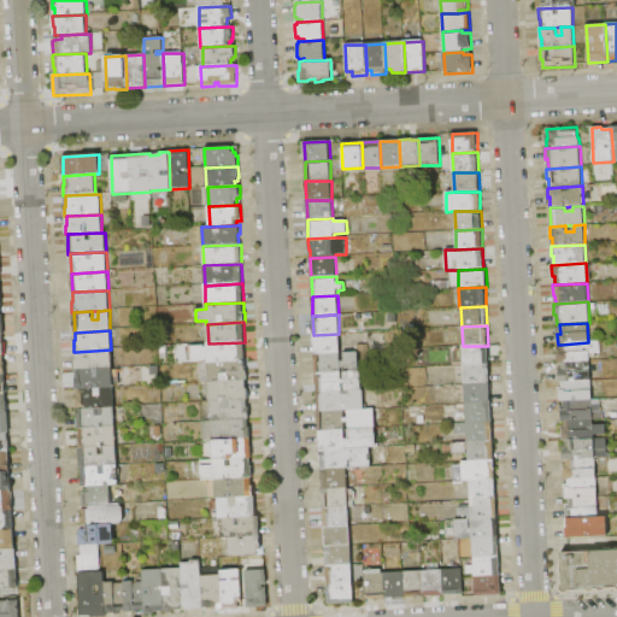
[(315,354),(315,347),(313,347),(313,335),(339,334),(340,354),(315,354)]
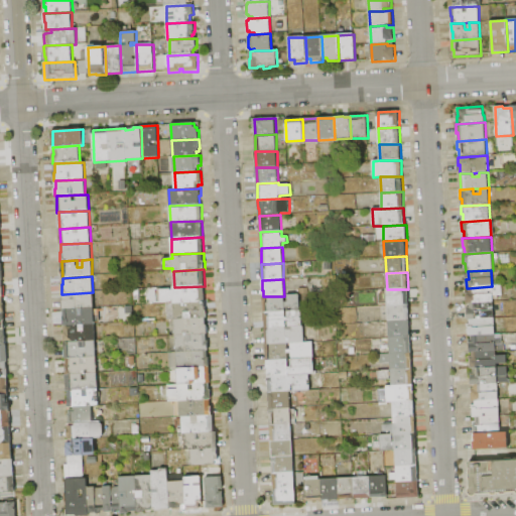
[(205,286),(205,301),(174,303),(173,287),(174,287),(205,286)]
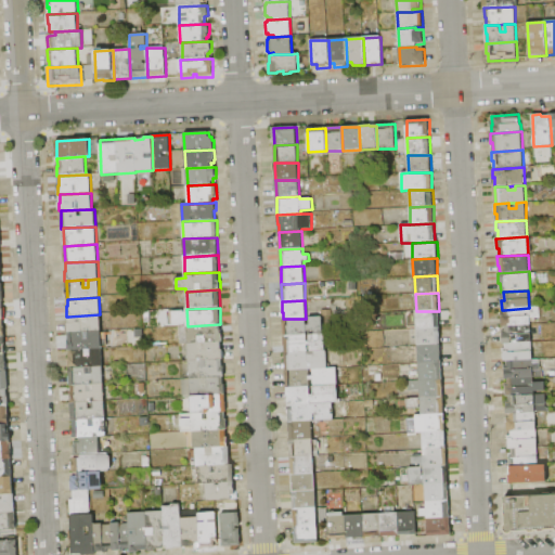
[(541,308),(541,318),(531,319),(531,325),(505,327),(502,327),(501,317),(504,315),(504,310),(529,308),(541,308)]
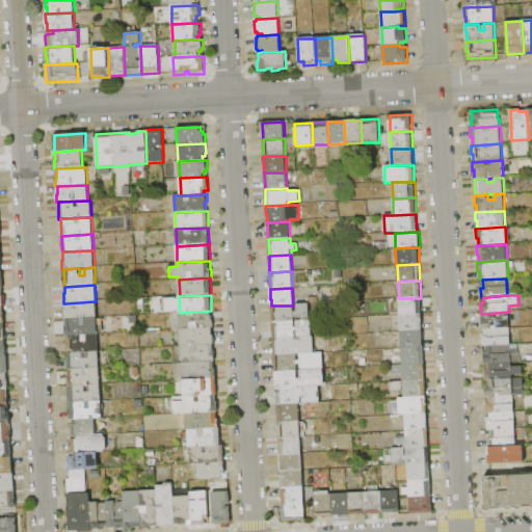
[(399,315),(399,298),(421,298),(421,314),(399,315)]
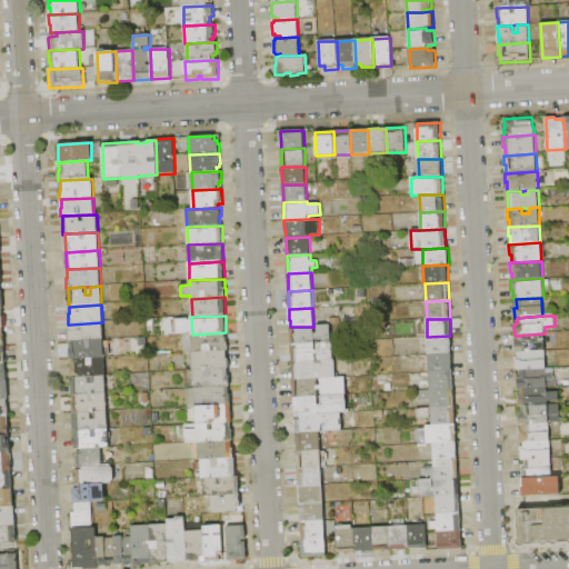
[(69,342),(68,331),(70,331),(70,325),(102,322),(103,340),(92,341),(87,341),(70,342),(69,342)]
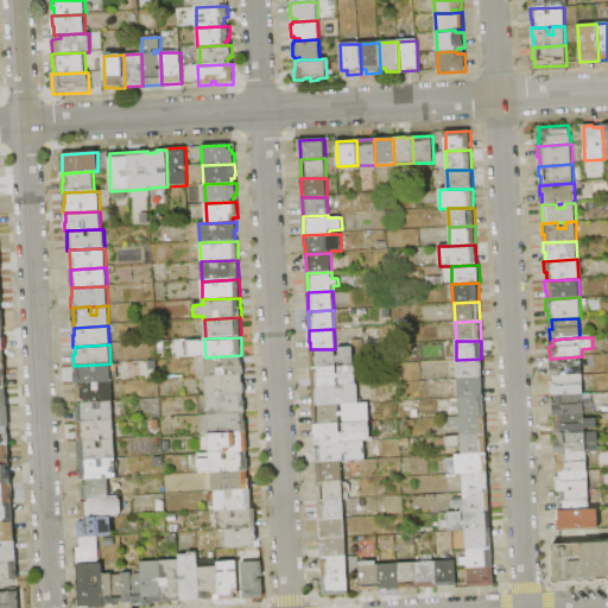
[(311,368),(311,360),(310,360),(309,349),(310,349),(335,349),(336,356),(339,356),(339,348),(354,348),(354,366),(344,367),(344,363),(336,363),(336,367),(311,368)]
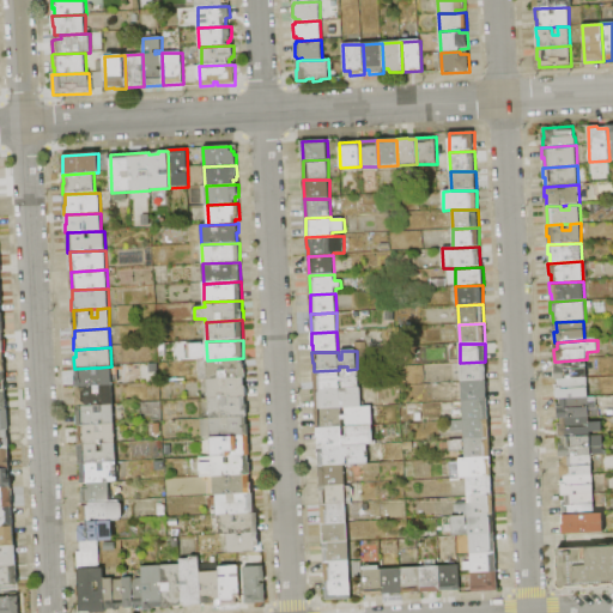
[(243,358),(244,369),(246,369),(247,378),(244,378),(207,381),(207,360),(243,358)]
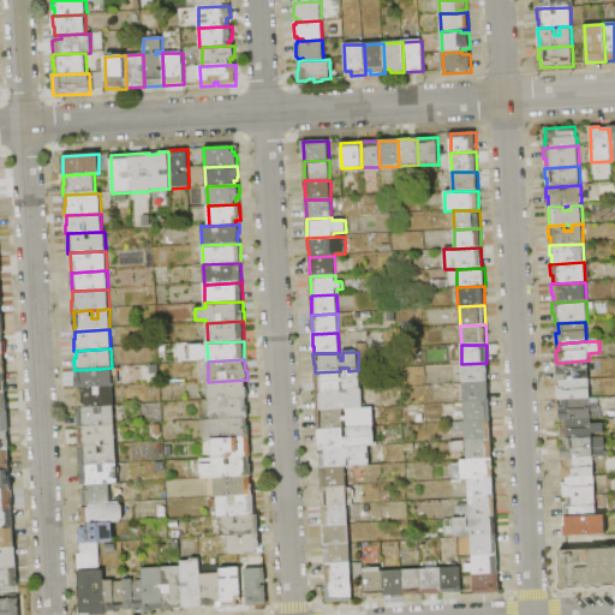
[(589,360),(590,380),(561,382),(557,382),(556,366),(560,366),(560,363),(589,360)]
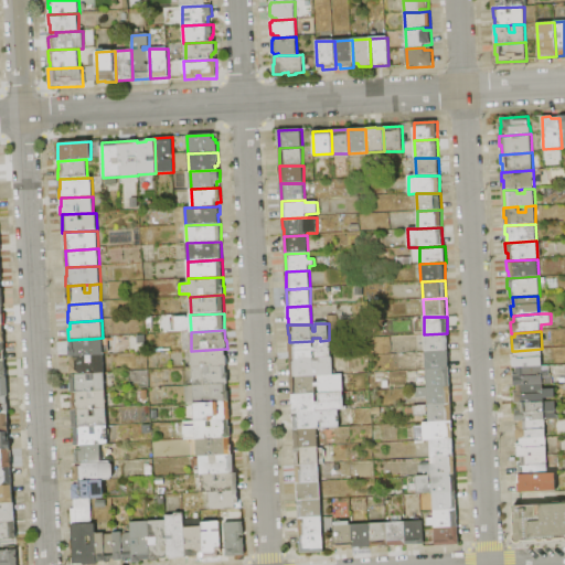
[(425,352),(424,334),(447,333),(449,333),(449,352),(425,352)]
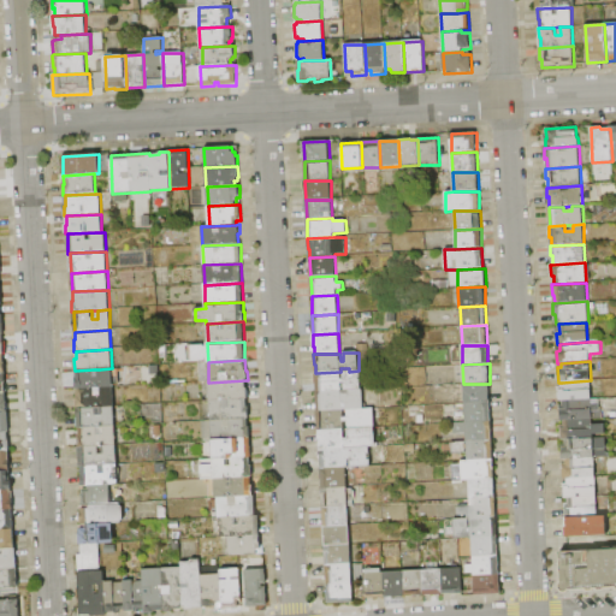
[(76,389),(76,371),(94,369),(95,377),(100,377),(100,369),(112,368),(113,388),(76,389)]
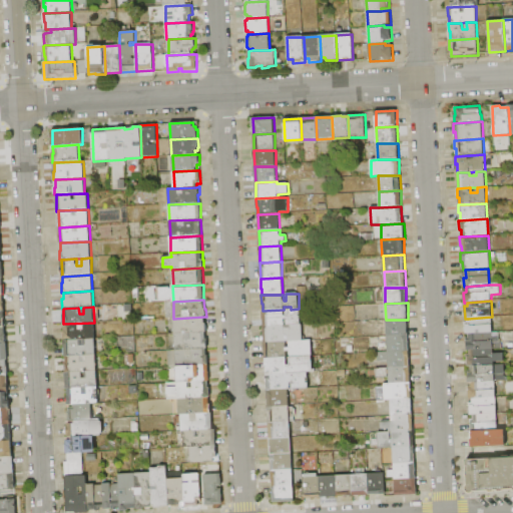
[(264,327),(264,320),(263,320),(262,311),(263,311),(284,310),(291,310),(299,309),(300,309),(301,326),(264,327)]
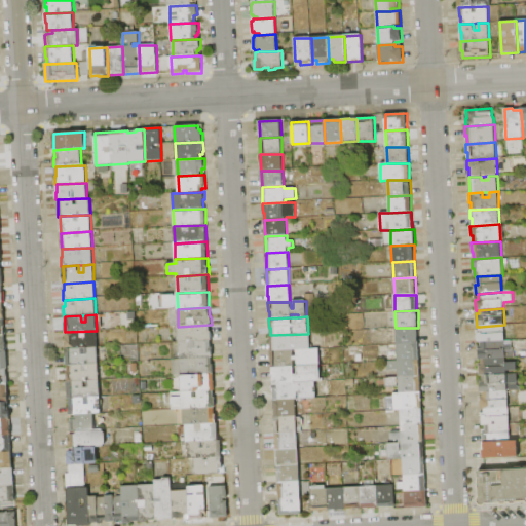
[(210,325),(210,332),(212,332),(213,341),(211,341),(179,343),(178,327),(210,325)]
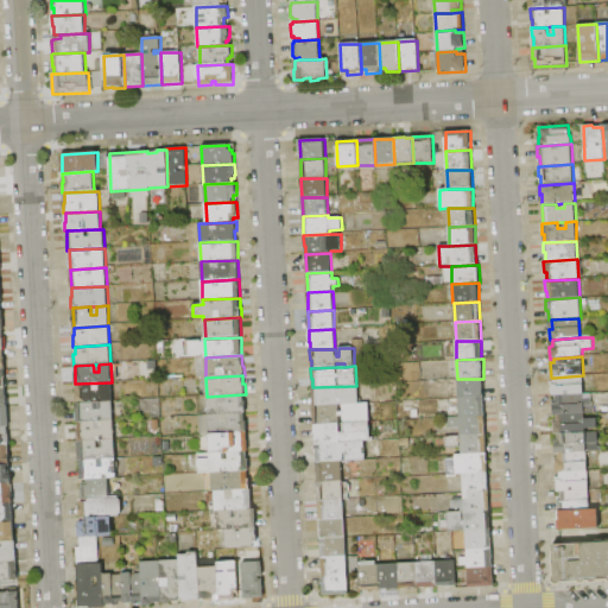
[(583,375),(584,394),(556,396),(553,396),(552,385),(555,385),(555,378),(583,375)]
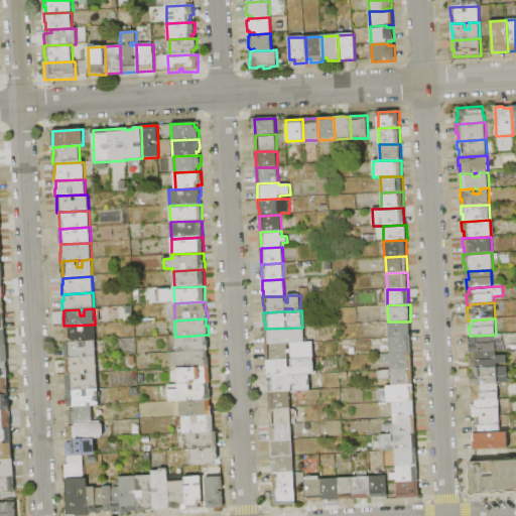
[(388,338),(388,321),(410,321),(411,337),(390,338),(388,338)]
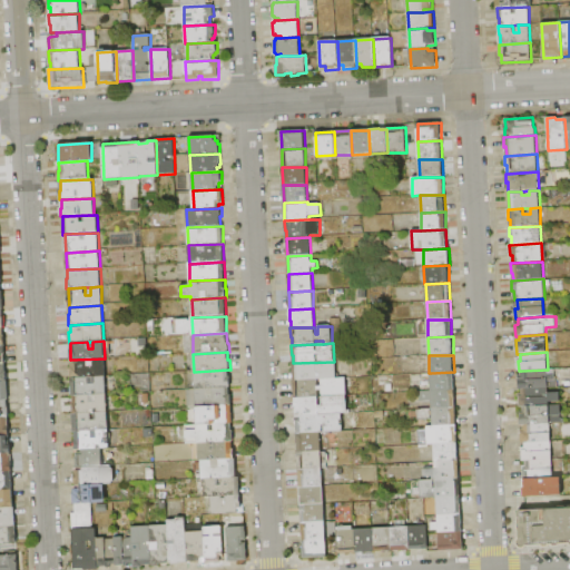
[(71,379),(70,360),(105,359),(106,376),(71,379)]
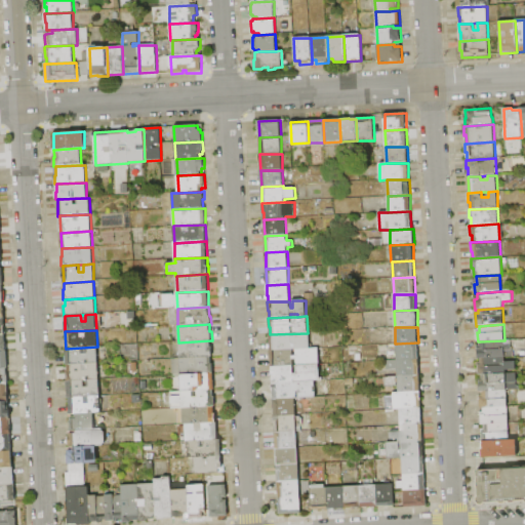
[(271,351),(271,344),(270,344),(269,334),(270,334),(308,333),(310,333),(311,349),(296,350),(292,350),(271,351)]
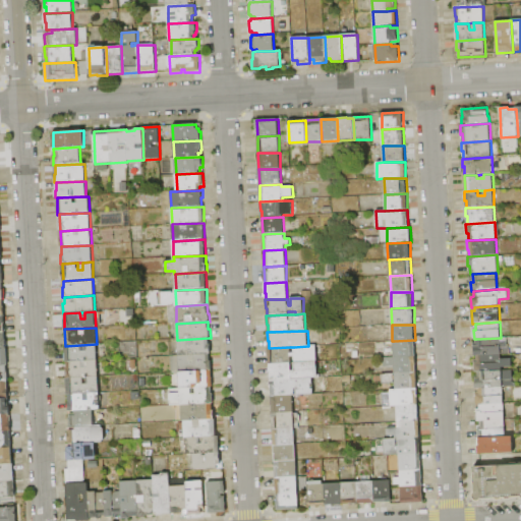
[(209,338),(209,345),(211,345),(212,354),(210,354),(178,356),(177,340),(209,338)]
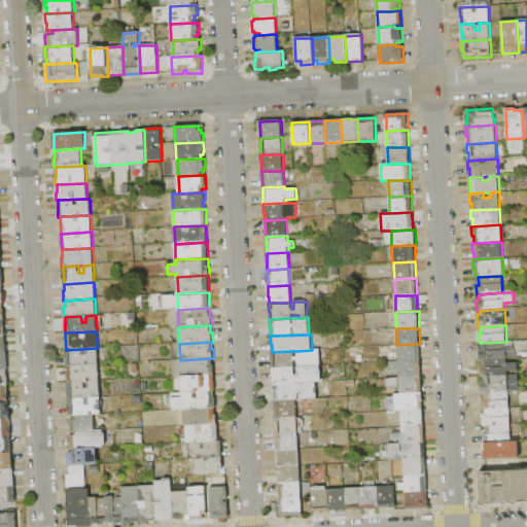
[(506,342),(506,347),(513,346),(514,352),(506,352),(506,359),(483,360),(480,360),(480,350),(482,350),(482,343),(506,342)]
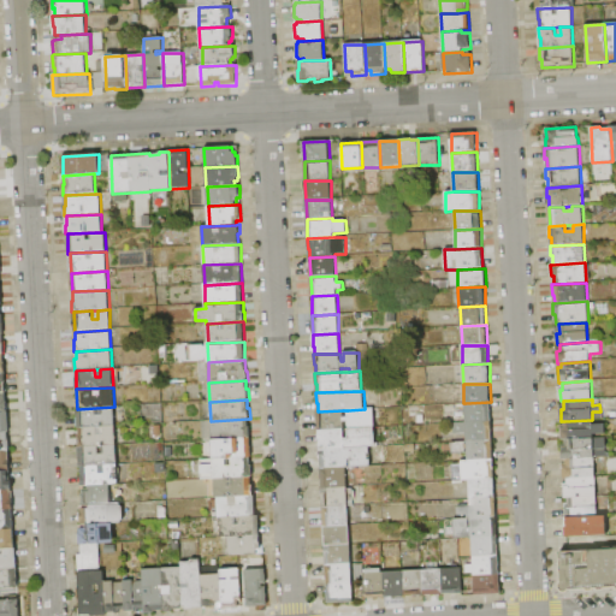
[(466,422),(466,403),(491,402),(491,421),(466,422)]
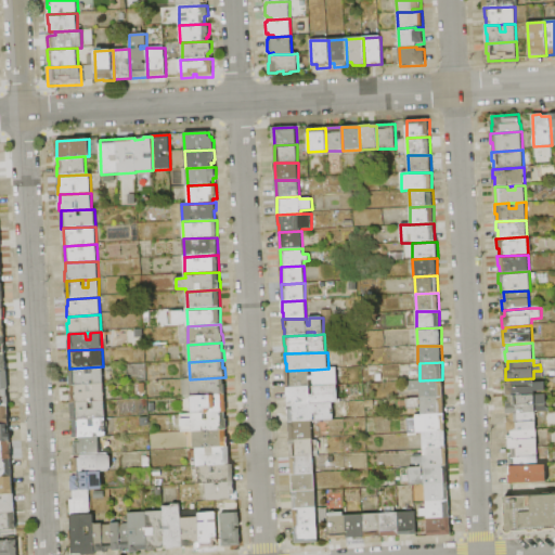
[(71,386),(69,369),(103,366),(104,385),(71,386)]
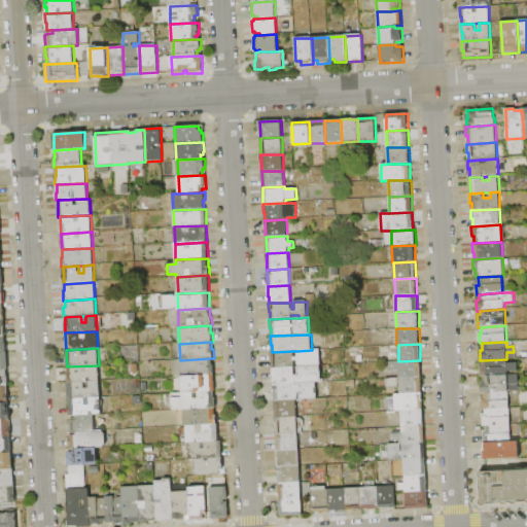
[(273,369),(273,361),(271,361),(271,352),(272,352),(293,351),(293,357),(297,357),(297,351),(312,350),(320,350),(321,366),(299,367),(299,360),(294,361),(294,367),(273,369)]
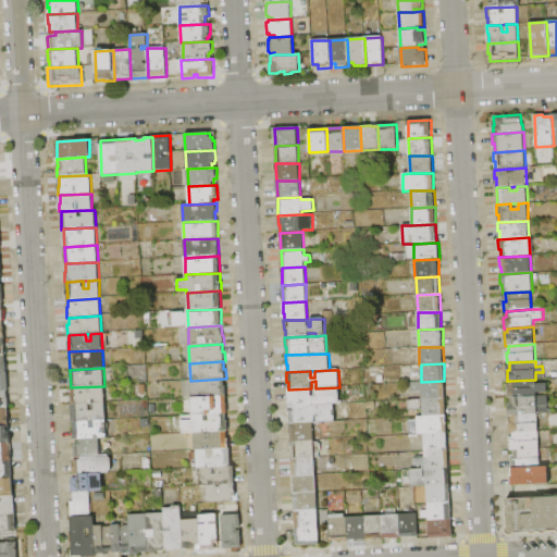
[(0,373),(7,373),(8,373),(9,391),(8,392),(0,392),(0,373)]
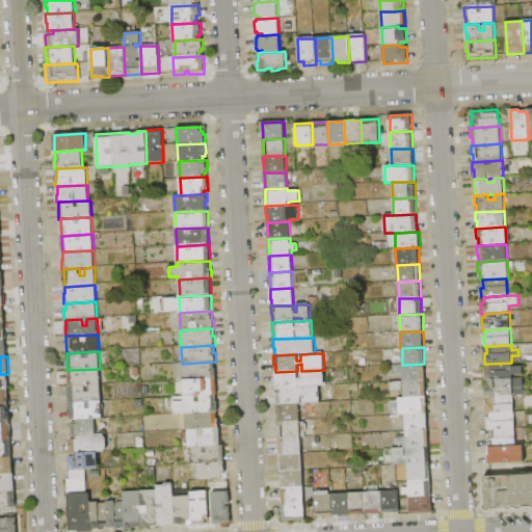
[(214,362),(214,369),(216,369),(217,378),(183,380),(182,364),(214,362)]
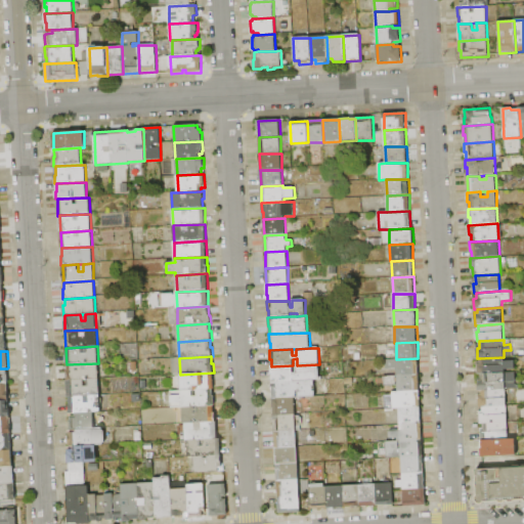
[(504,357),(505,361),(515,360),(515,369),(505,370),(505,374),(481,375),(478,375),(477,362),(480,362),(480,358),(504,357)]
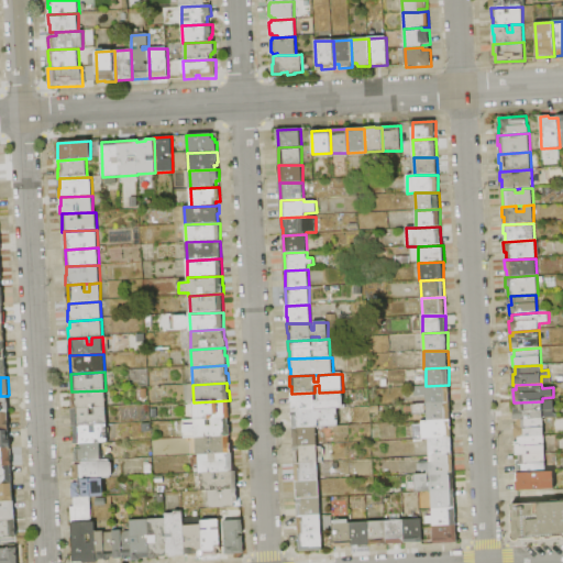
[(427,404),(426,386),(449,385),(450,403),(427,404)]
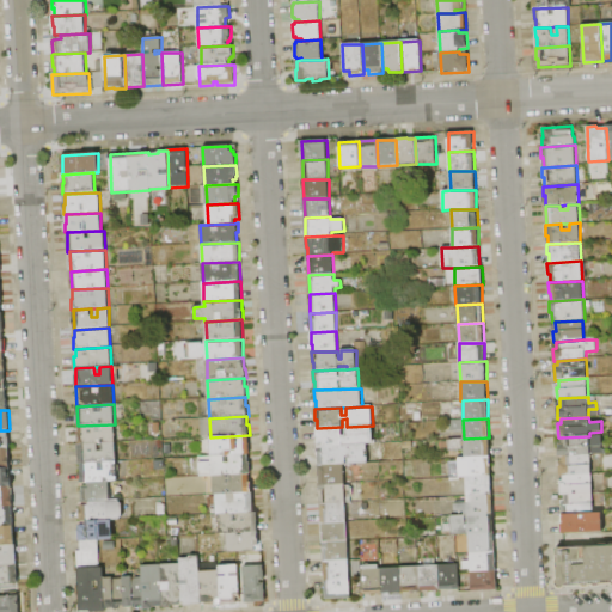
[(79,445),(78,426),(115,424),(116,442),(103,444),(98,444),(79,445)]
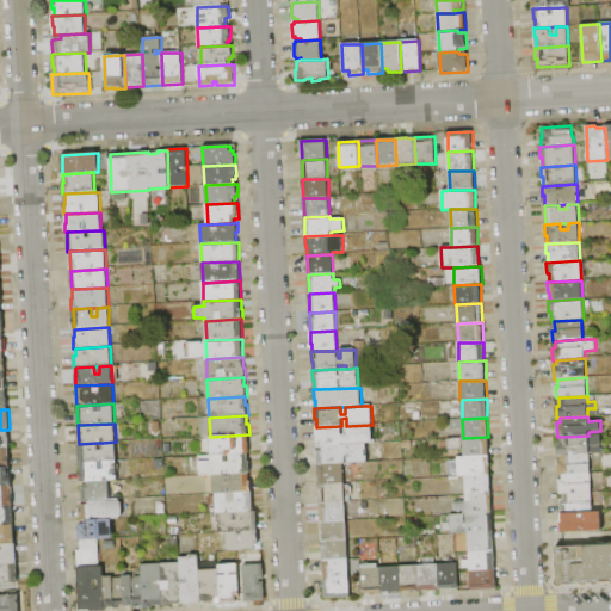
[(318,445),(318,438),(315,438),(315,427),(316,427),(341,426),(341,436),(345,436),(345,426),(346,426),(372,425),(372,444),(366,444),(318,445)]
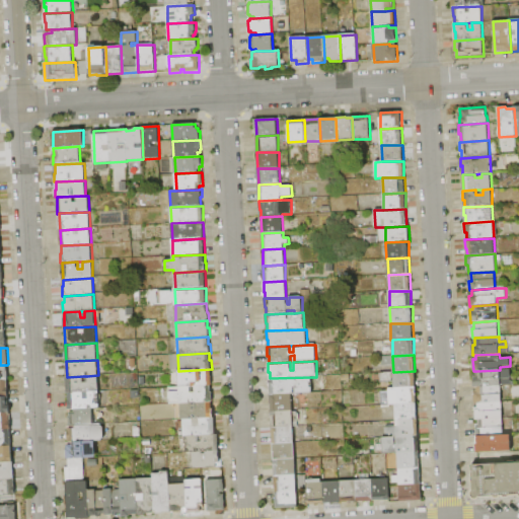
[(0,380),(0,365),(7,365),(7,371),(8,371),(9,380),(7,380),(0,380)]
